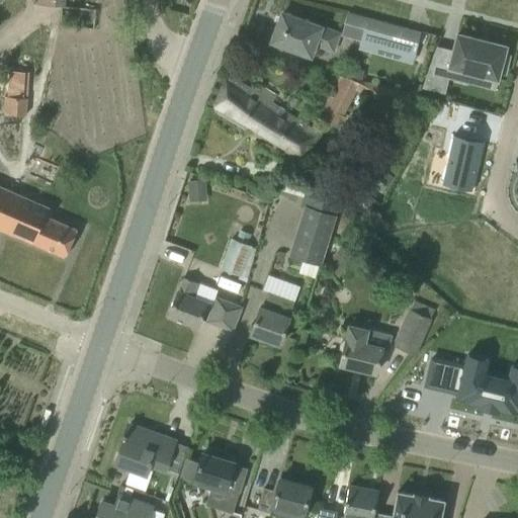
[(332,51),(338,34),(282,13),(272,41),(310,56),(314,44),(332,51)]
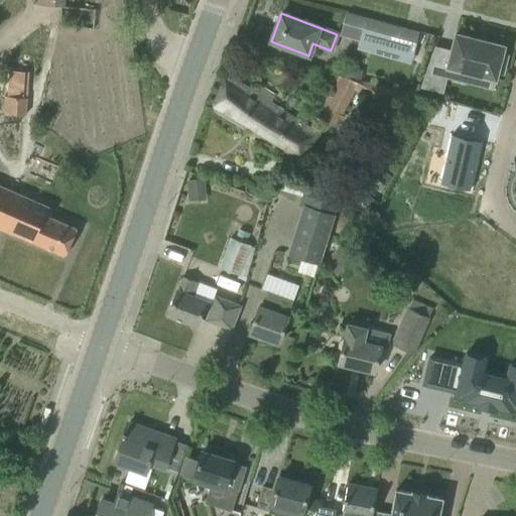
[(347,14),(341,36),(359,41),(357,48),(410,63),(418,33),(347,14)]
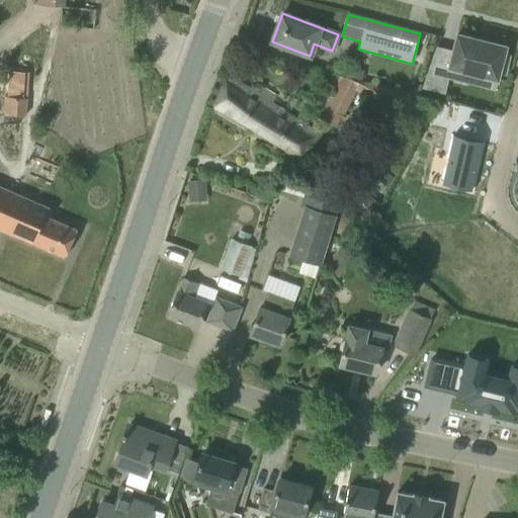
[(436,48),(422,88),(442,93),(446,77),(466,82),(468,73),(497,80),(499,72),(505,74),(510,56),(504,55),(506,47),(457,34),(452,52),(436,48)]
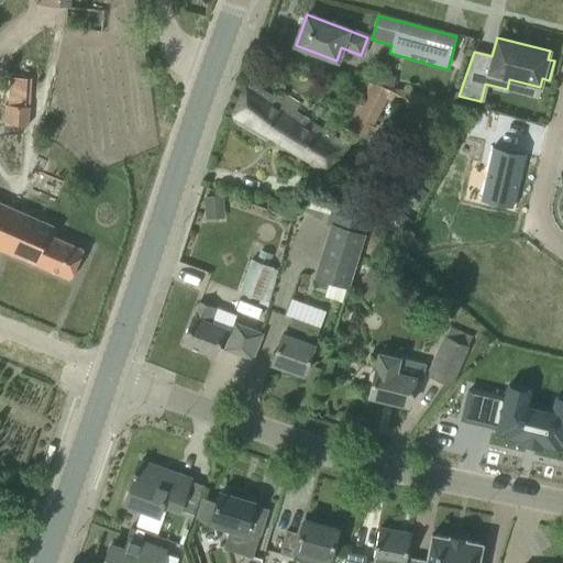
[(31,107),(28,107),(30,80),(11,79),(10,106),(4,105),(3,123),(30,125),(31,107)]
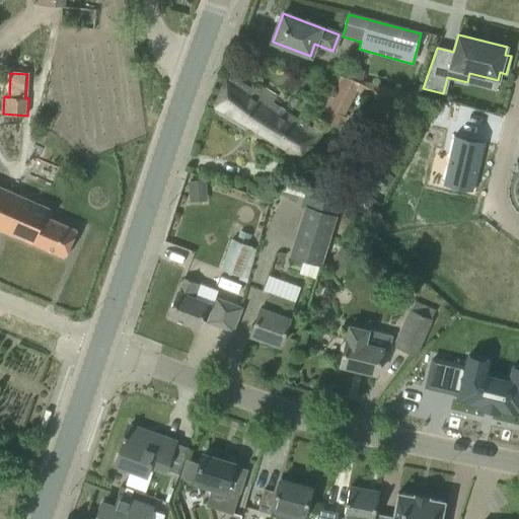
[(340,75),(317,119),(338,129),(357,91),(377,101),(410,108),(413,94),(414,94),(362,81),(340,75)]
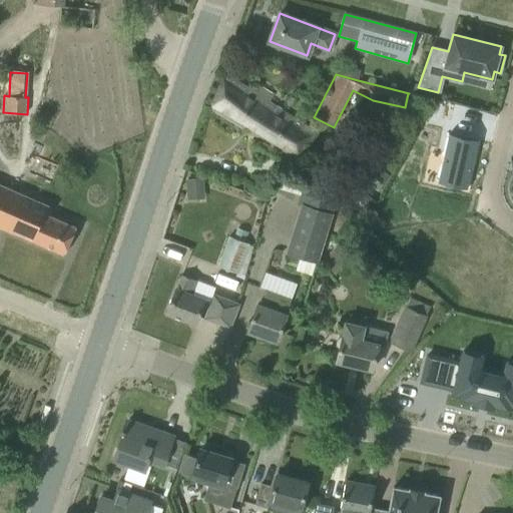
[(207,107),(303,162),(318,133),(269,102),(273,96),(260,87),(254,94),(226,75),(207,107)]
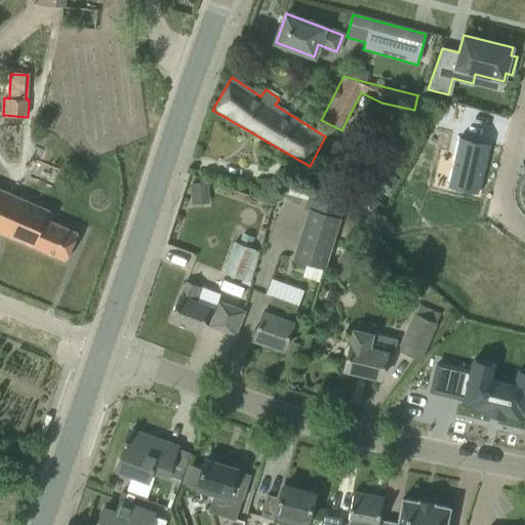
[(458,136),(447,187),(477,194),(489,144),(458,136)]
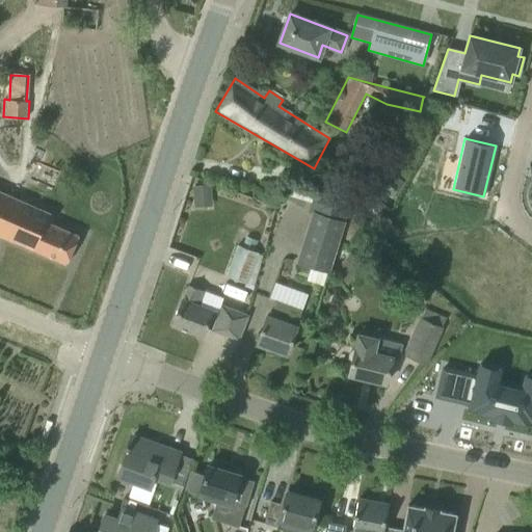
[(352,196),(383,221),(392,211),(386,206),(392,197),(403,183),(390,173),(378,187),(367,192),(361,187),(352,196)]
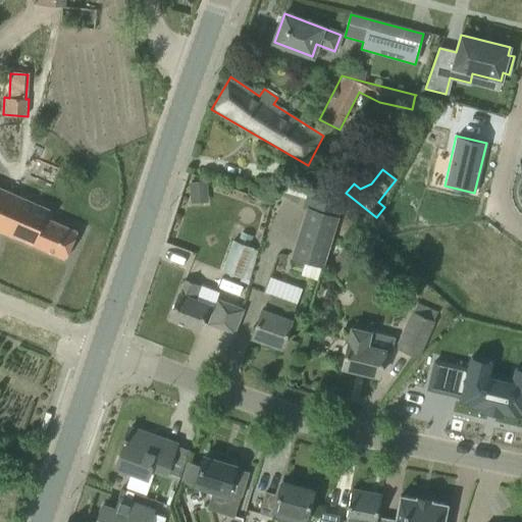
[(191,201),(208,200),(207,180),(190,180),(191,201)]
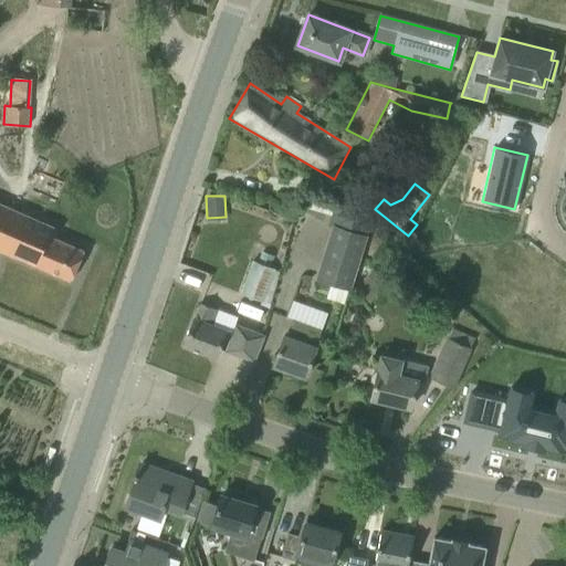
[(332,224),(316,278),(347,286),(367,220),(336,198),(328,224),(332,224)]
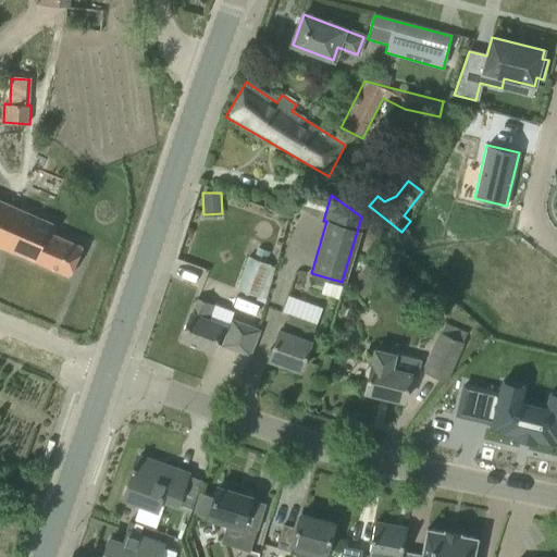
[(57,225),(0,200),(0,246),(70,276),(83,248),(52,234),(57,225)]
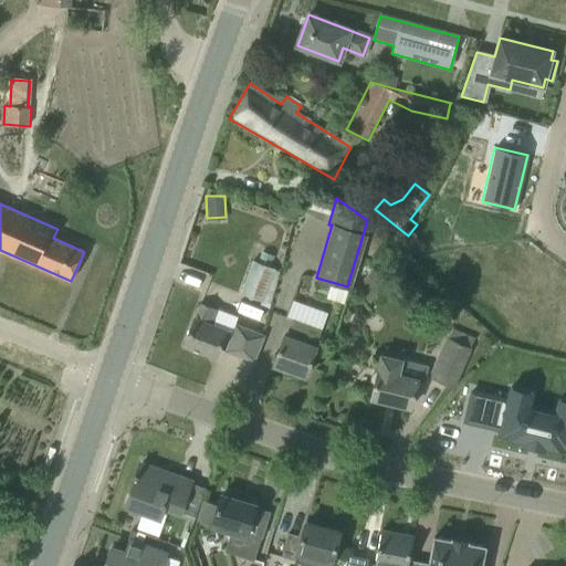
[(251,262),(240,294),(262,303),(274,271),(251,262)]
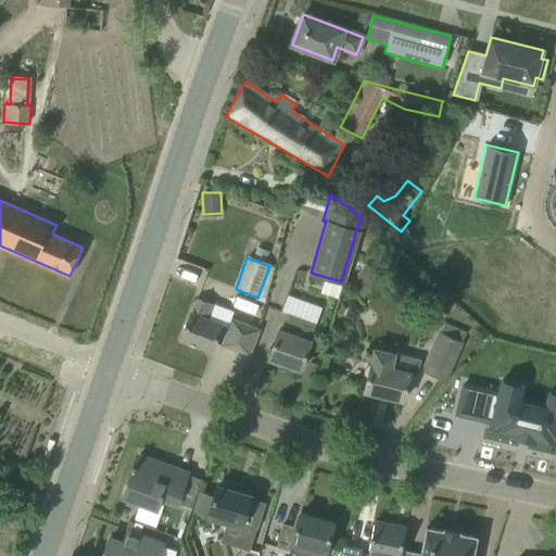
[(214,304),(209,303),(197,298),(180,340),(212,352),(222,325),(207,320),(214,304)]
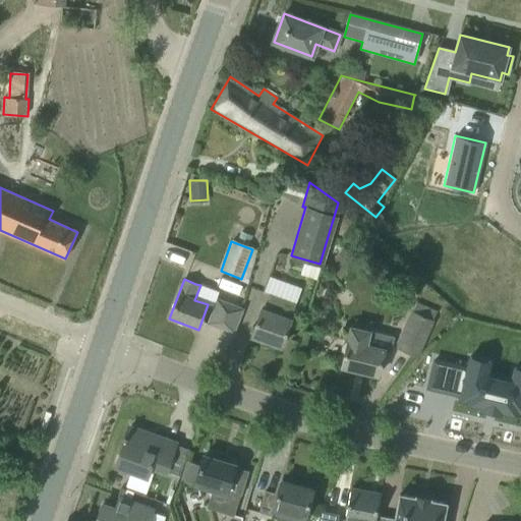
[(296,304),(268,294),(263,309),(262,309),(251,337),(281,347),(291,320),(290,320),(296,304)]
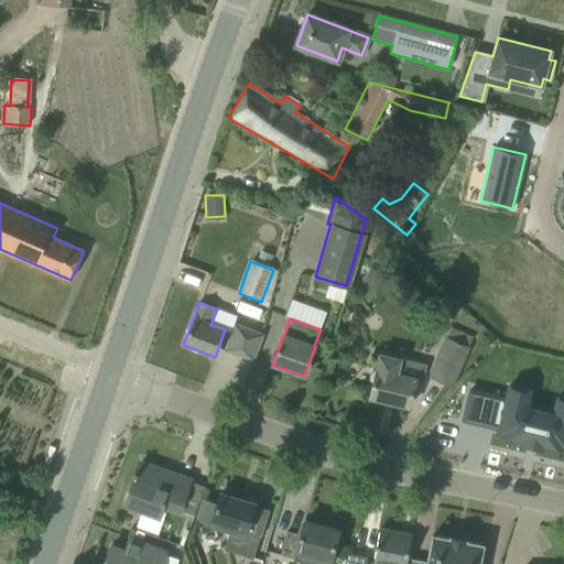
[(253,361),(264,334),(235,323),(224,350),(253,361)]
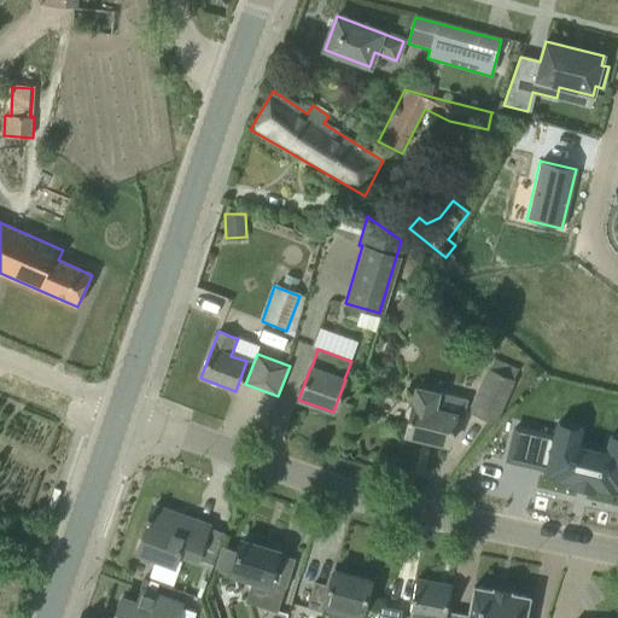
[(495,421),(518,368),(495,357),(489,369),(471,410),(495,421)]
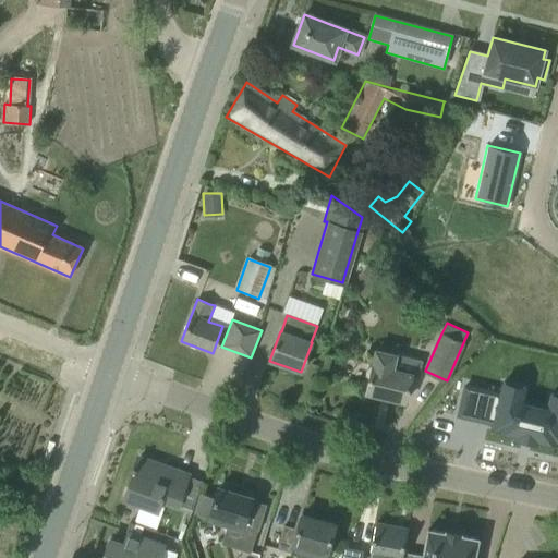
[(366,381),(368,381),(366,392),(405,402),(411,376),(419,377),(422,361),(397,355),(397,356),(376,352),(372,367),(371,366),(368,367),(367,370),(366,371),(365,373),(365,374),(365,376),(365,378),(366,379),(366,381)]
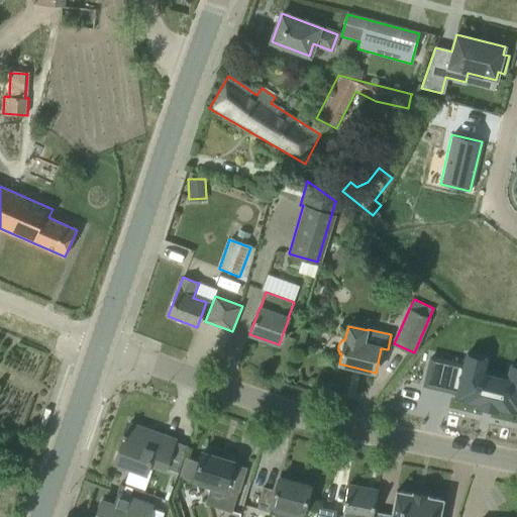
[(432,356),(425,385),(429,386),(457,392),(456,396),(466,398),(466,400),(479,403),(479,406),(498,410),(498,408),(512,411),(512,409),(516,410),(516,366),(511,365),(507,379),(484,374),(487,359),(467,354),(463,365),(432,356)]
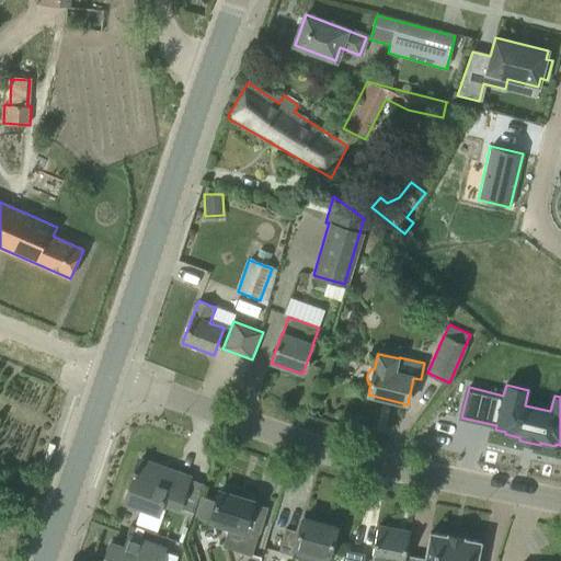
[(179,508),(182,499),(190,478),(139,460),(136,470),(134,469),(133,474),(135,476),(125,502),(158,513),(161,502),(179,508)]
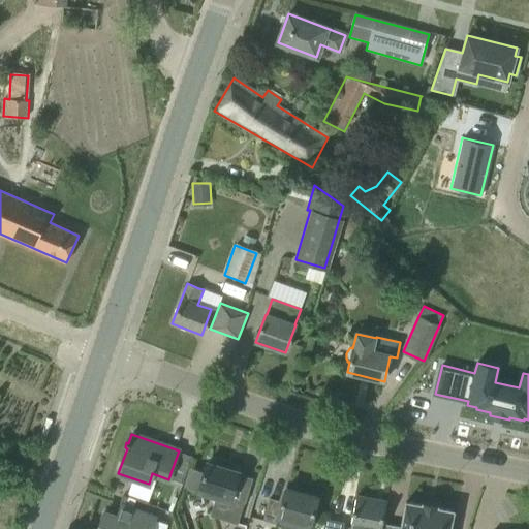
[(204,473),(190,469),(184,489),(216,499),(211,517),(237,524),(244,502),(230,498),(239,473),(207,463),(204,473)]
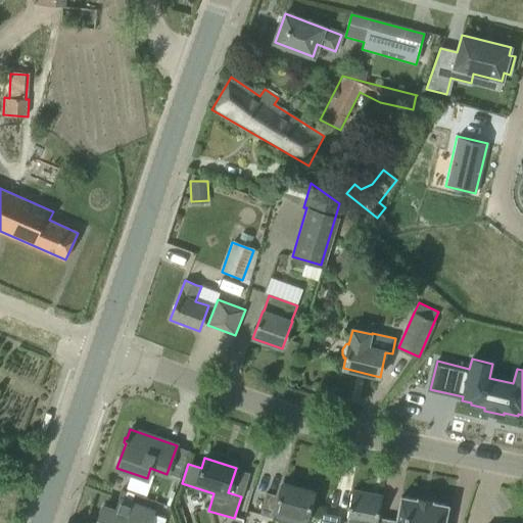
[(260,515),(279,520),(290,522),(304,522),(305,522),(314,492),(282,483),(280,492),(268,489),(260,515)]
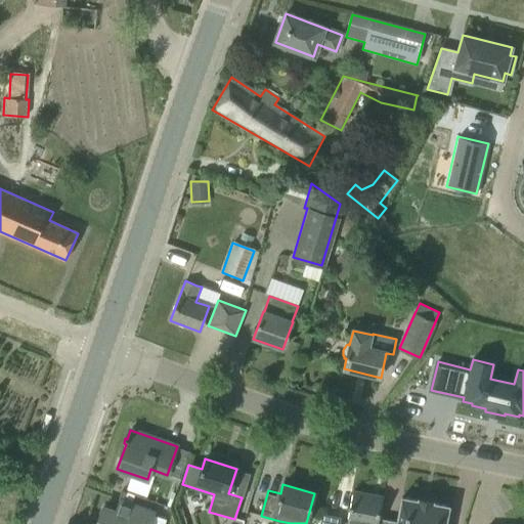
[(382,496),(353,491),(346,523),(377,523),(378,519),(382,496)]
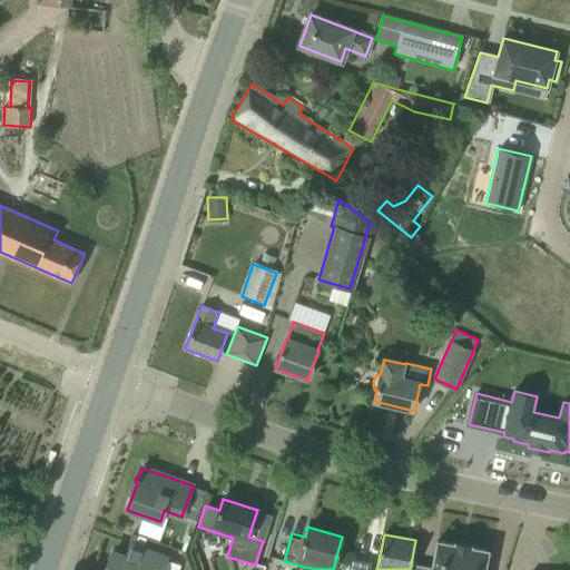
[(487,569),(490,553),(488,553),(488,550),(436,540),(431,569),(411,564),(410,569),(487,569)]
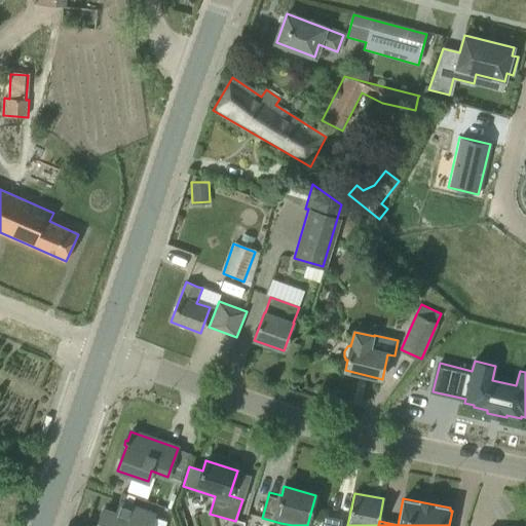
[(148,525),(152,514),(121,502),(116,515),(103,510),(97,525),(148,525)]
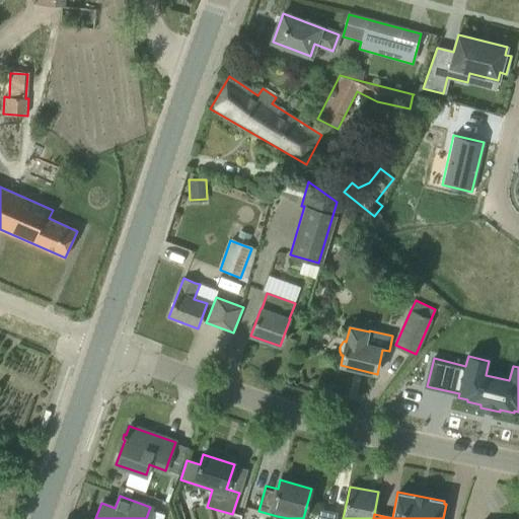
[(336,518),(338,512),(319,509),(316,518),(336,518)]
